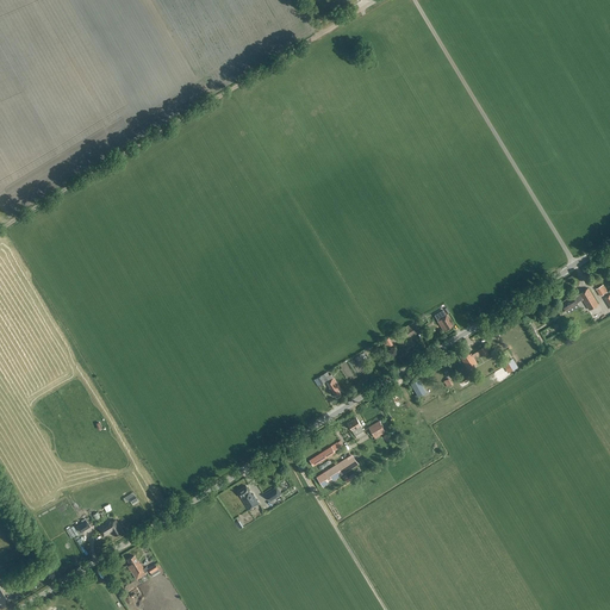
[(596,290),(601,297),(608,292),(603,285),(596,290)]
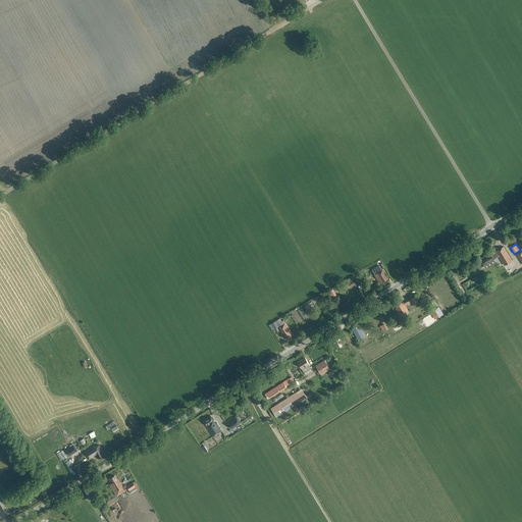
[(483,266),(493,260),(493,259),(499,256),(504,265),(512,260),(503,247),(496,251),(496,252),(490,255),(489,253),(479,260),(483,266)]
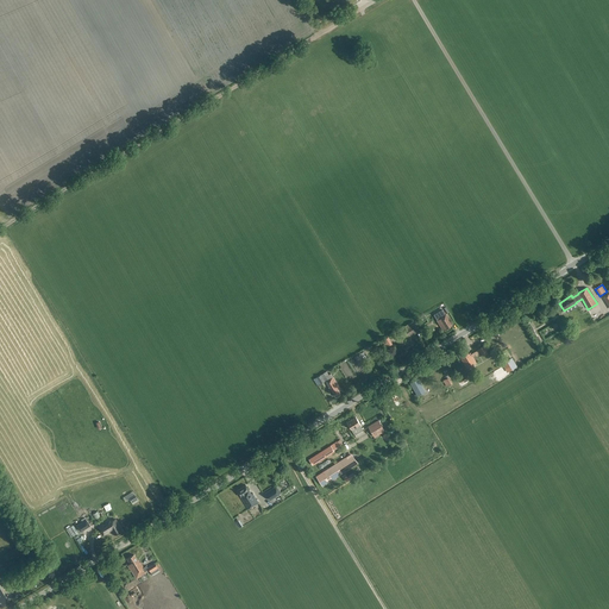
[(440,320),(437,321),(443,331),(445,328),(445,330),(452,325),(446,314),(439,319),(440,320)]
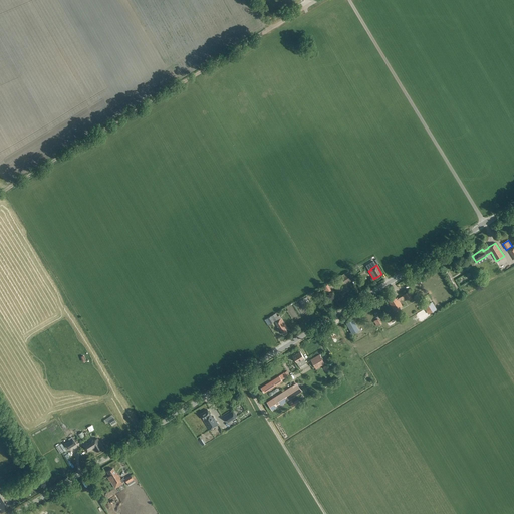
[(345,283),(352,279),(349,273),(342,277),(345,283)]
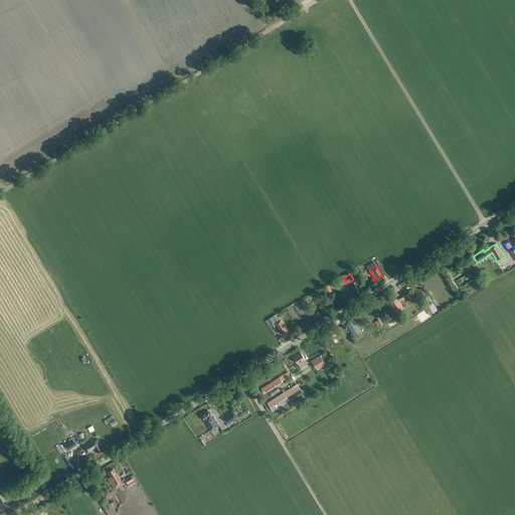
[(323,288),(327,295),(333,292),(329,285),(323,288)]
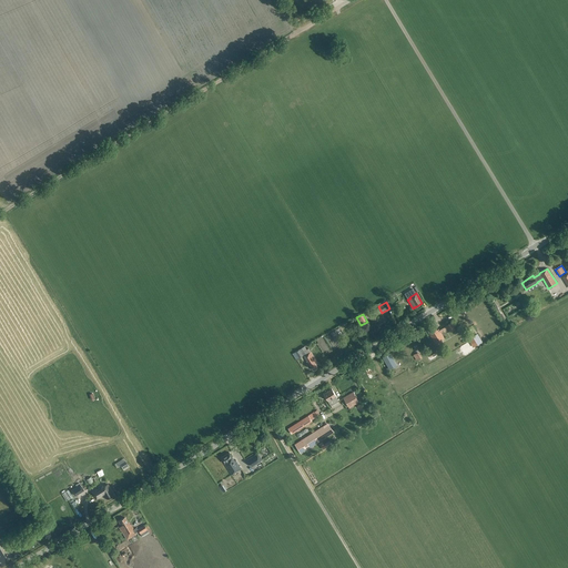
[(450,332),(455,330),(455,328),(450,322),(446,325),(446,326),(439,331),(438,330),(437,331),(434,326),(427,331),(435,344),(444,338),(440,333),(448,328),(450,332)]
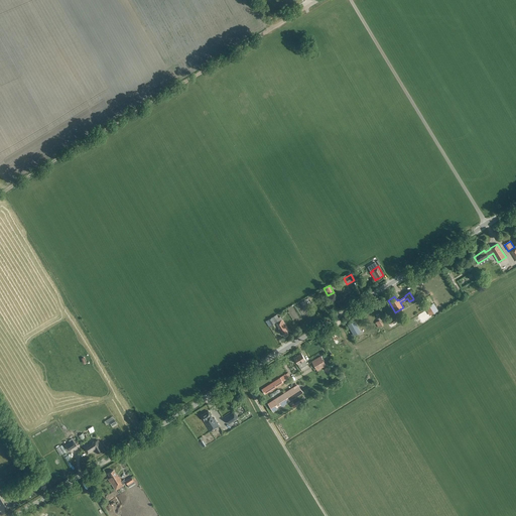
[(413,298),(413,299),(418,306),(424,302),(419,295),(413,298)]
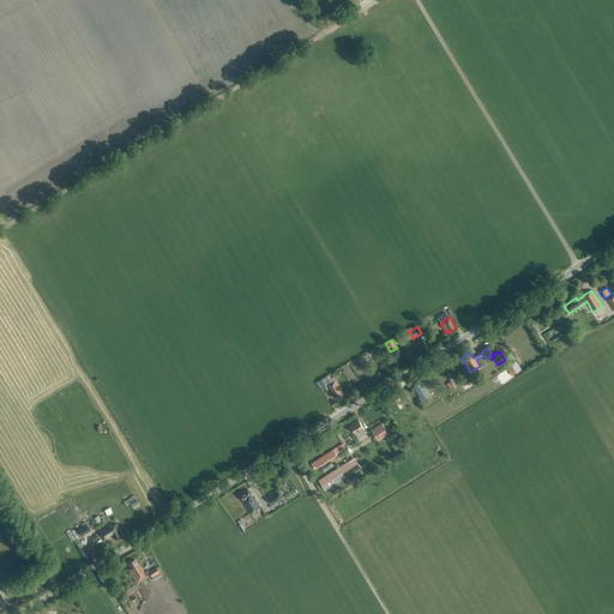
[(361,366),(367,362),(369,361),(368,359),(366,360),(363,356),(357,361),(361,366)]
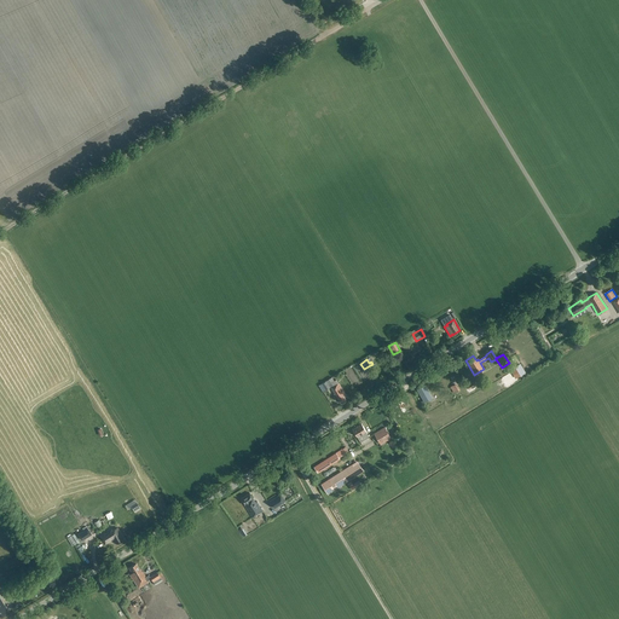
[(330,387),(331,388),(335,393),(334,394),(335,397),(336,397),(341,404),(346,401),(343,397),(346,395),(339,383),(336,380),(333,381),(331,377),(322,385),(319,386),(323,392),(330,387)]
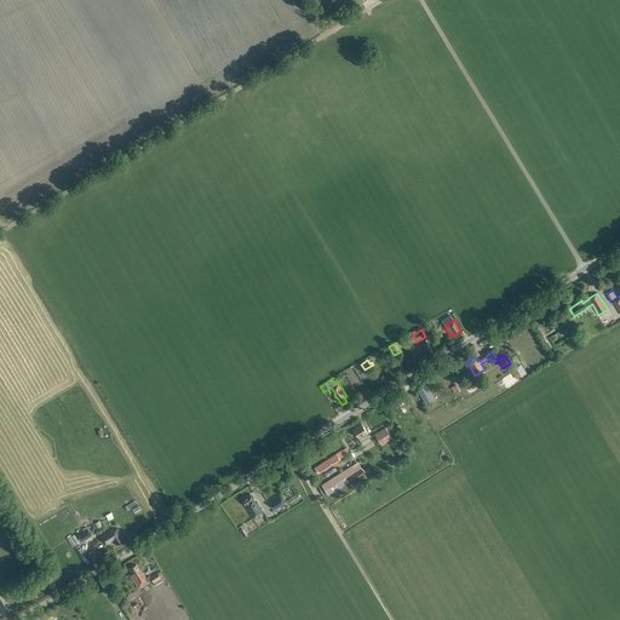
[(477,379),(468,385),(470,391),(481,384),(477,379)]
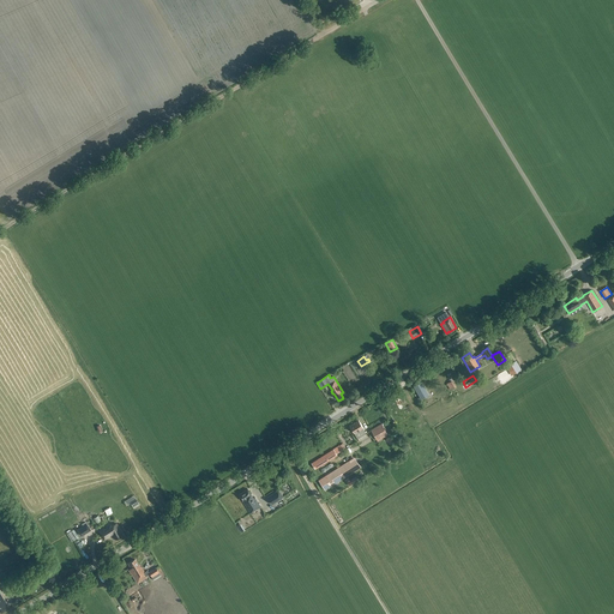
[(421,399),(428,395),(421,381),(414,386),(421,399)]
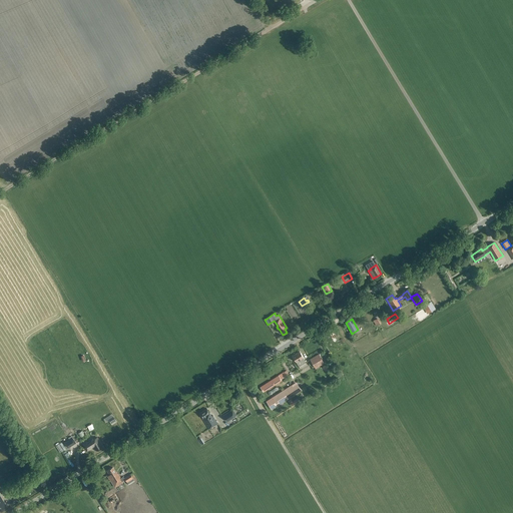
[(296,362),(299,367),(306,362),(303,358),(304,358),(300,352),(293,356),(296,362)]
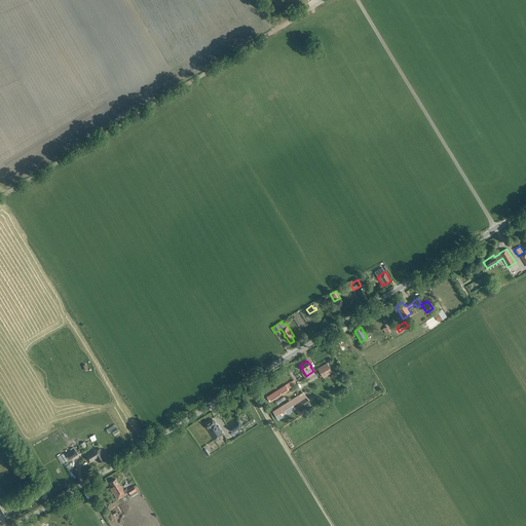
[(327,364),(317,369),(323,377),(332,372),(327,364)]
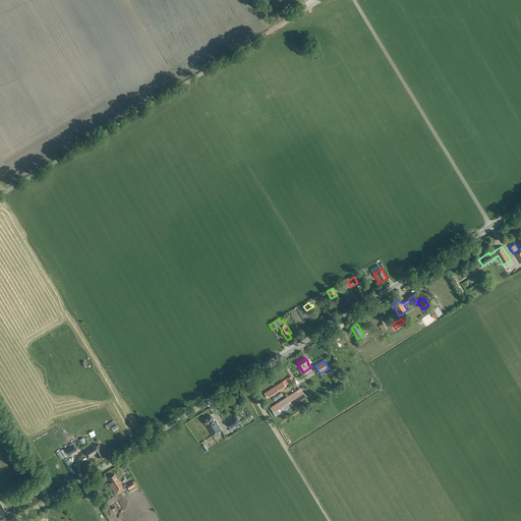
[(286,387),(285,386),(293,380),(291,375),(283,381),(265,393),(268,399),(286,387)]
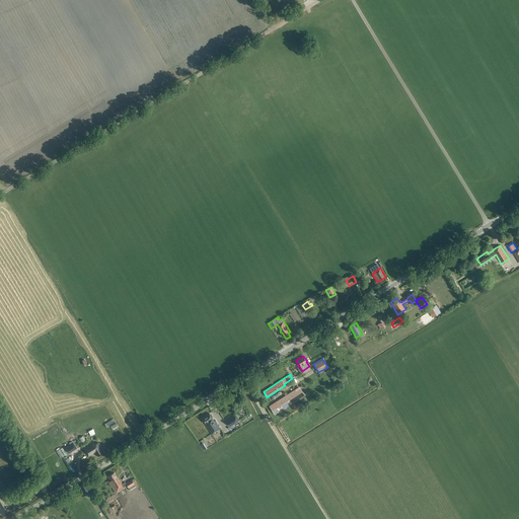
[(275,415),(305,395),(300,386),(270,406),(275,415)]
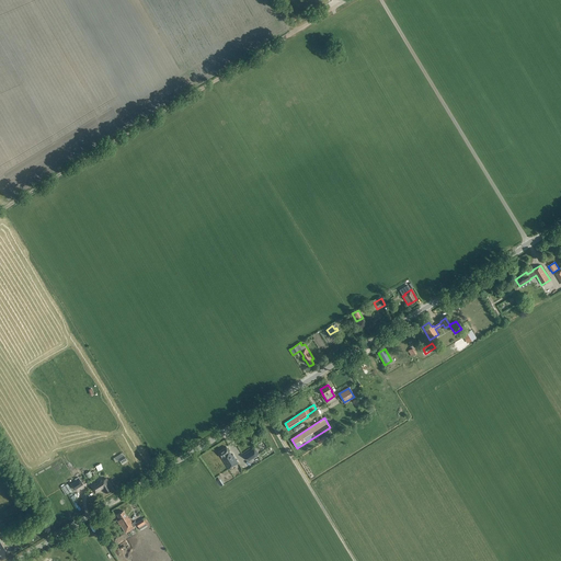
[(227,447),(218,453),(229,469),(238,464),(232,455),(227,447)]
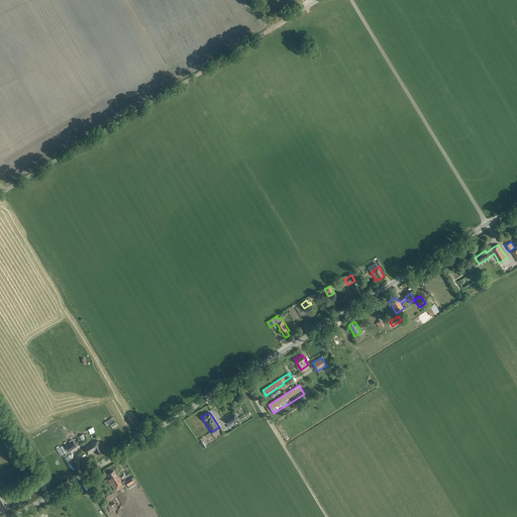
[(228,425),(238,419),(234,413),(225,419),(228,425)]
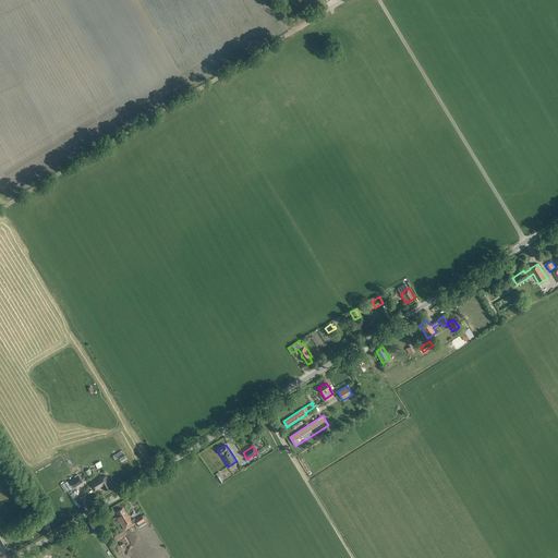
[(79,476),(77,474),(74,476),(75,478),(70,482),(73,488),(83,482),(79,476)]
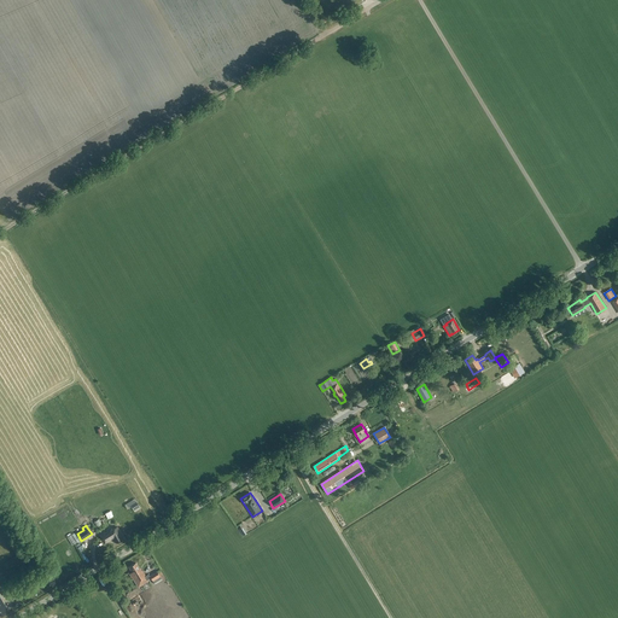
[(109,529),(100,535),(105,543),(115,538),(117,542),(124,538),(117,526),(110,531),(109,529)]
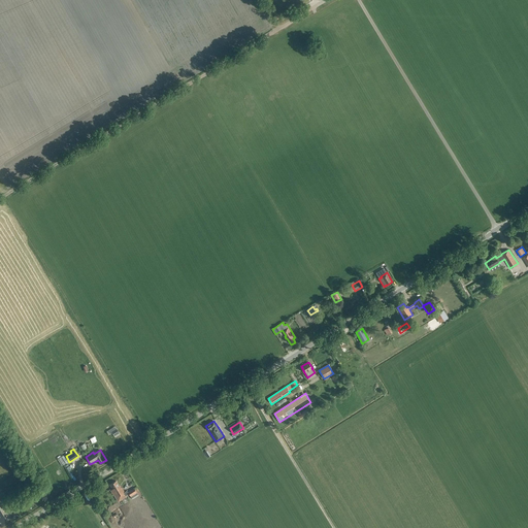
[(121,489),(116,482),(110,485),(112,490),(110,491),(112,494),(119,502),(127,497),(126,495),(128,494),(127,491),(125,493),(122,488),(121,489)]
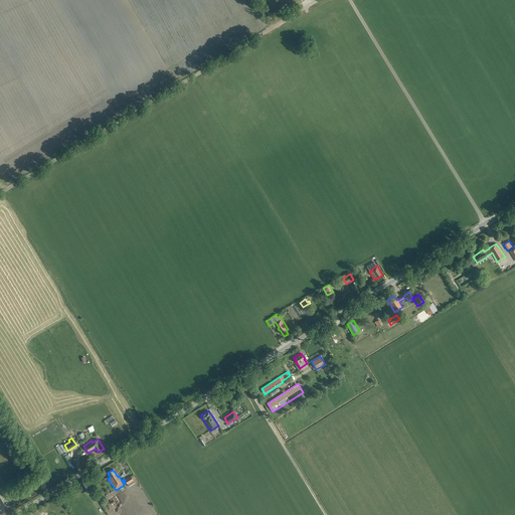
[(136,484),(135,483),(138,482),(134,475),(131,476),(125,480),(130,487),(136,484)]
